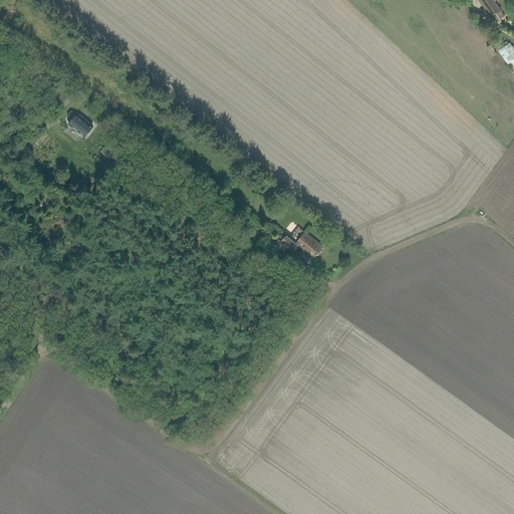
[(490,16),(500,10),(494,1),(495,0),(479,0),(482,4),(490,16)]
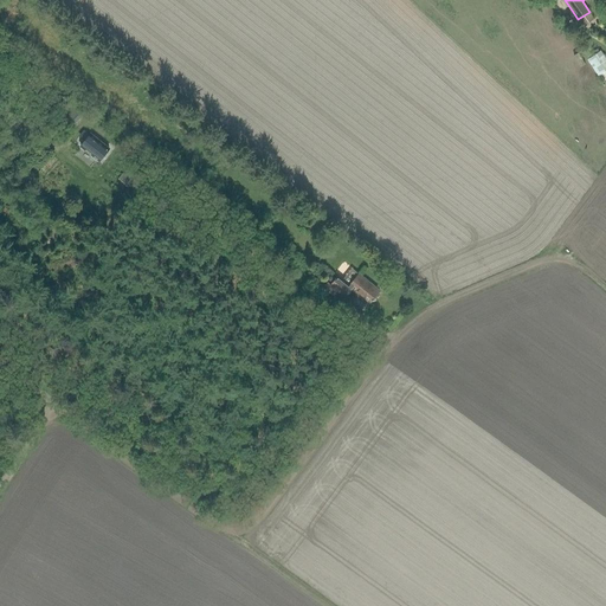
[(595,13),(586,17),(588,23),(598,19),(595,13)]
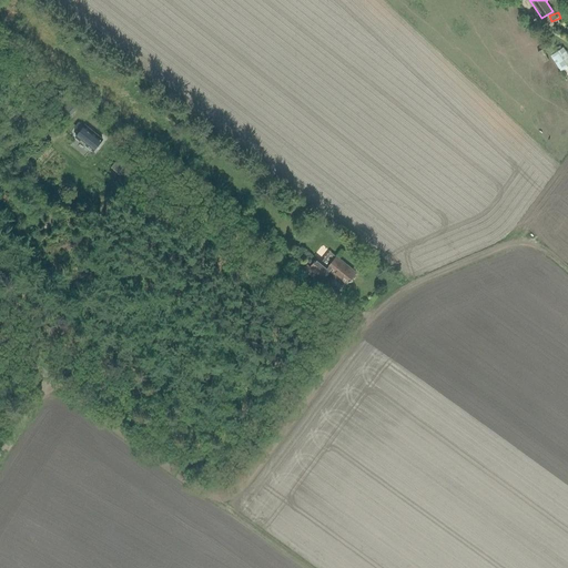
[(549,57),(551,56),(566,77),(567,74),(567,53),(564,47),(560,49),(559,47),(554,51),(550,47),(546,50),(549,57)]
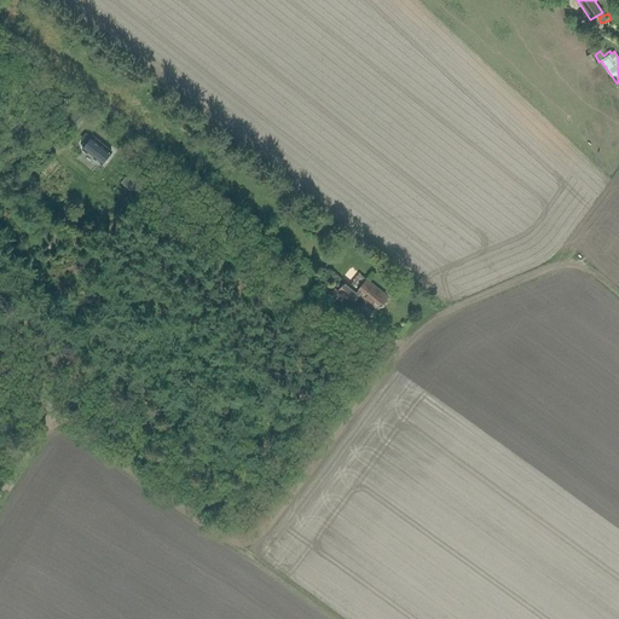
[(86,133),(80,140),(86,144),(81,150),(102,166),(111,152),(86,133)]
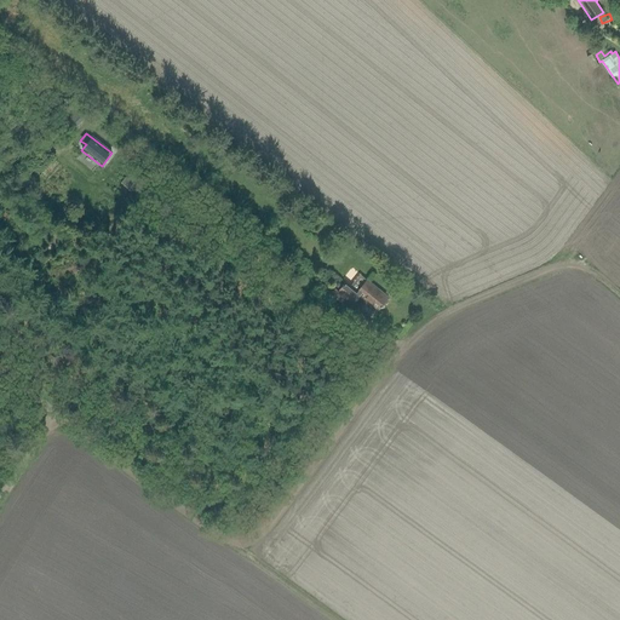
[(137,167),(125,181),(139,194),(151,179),(137,167)]
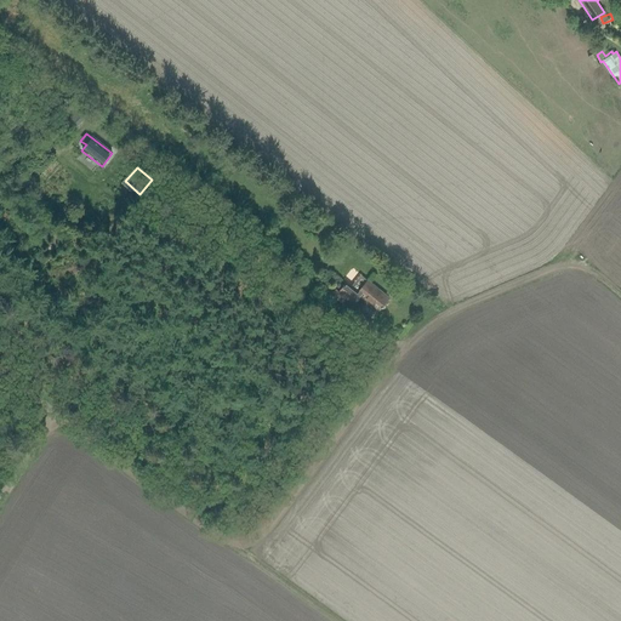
[(346,284),(340,292),(336,289),(331,295),(349,311),(360,297),(379,312),(389,298),(368,281),(358,292),(346,284)]
